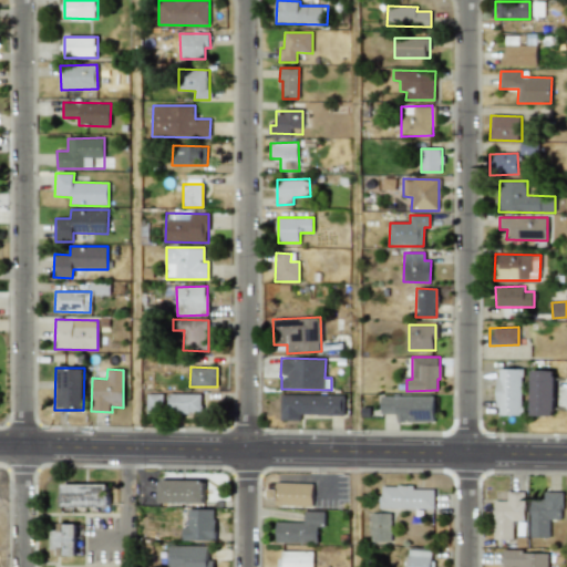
[(522,369),(497,369),(498,415),(523,415),(522,369)]
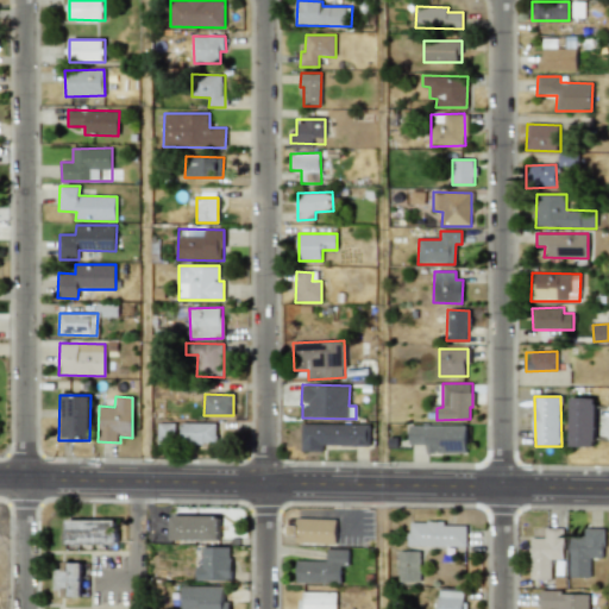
[(595,447),(596,399),(571,397),(570,446),(595,447)]
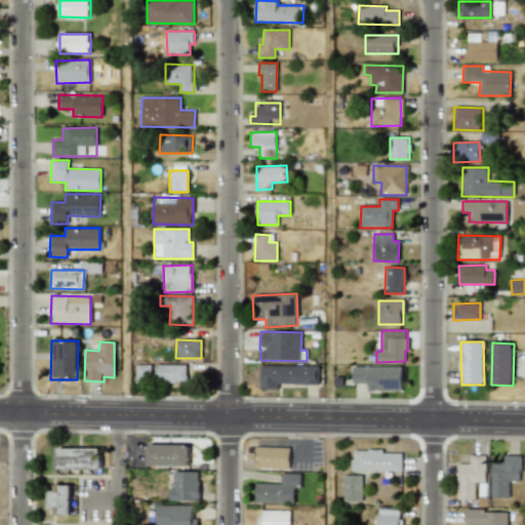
[(187,364),(156,365),(157,382),(187,382),(187,364)]
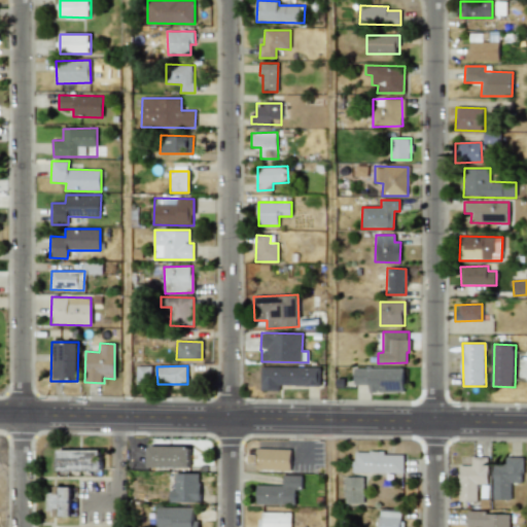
[(150,366),(137,366),(137,383),(150,384),(150,366)]
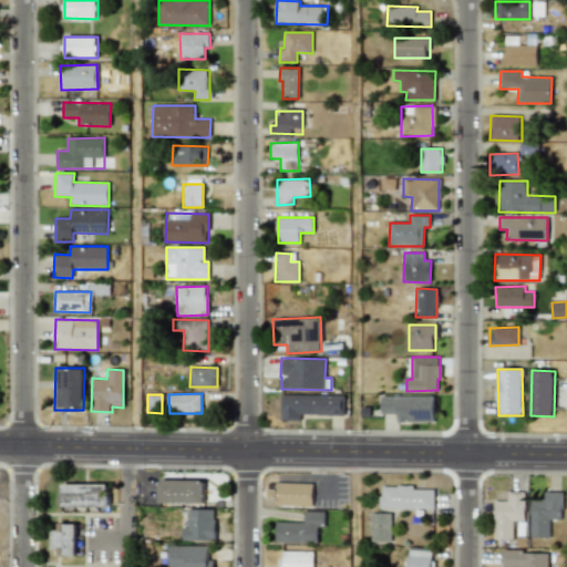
[(281,421),(300,420),(300,415),(344,414),(343,394),(281,395),(281,421)]
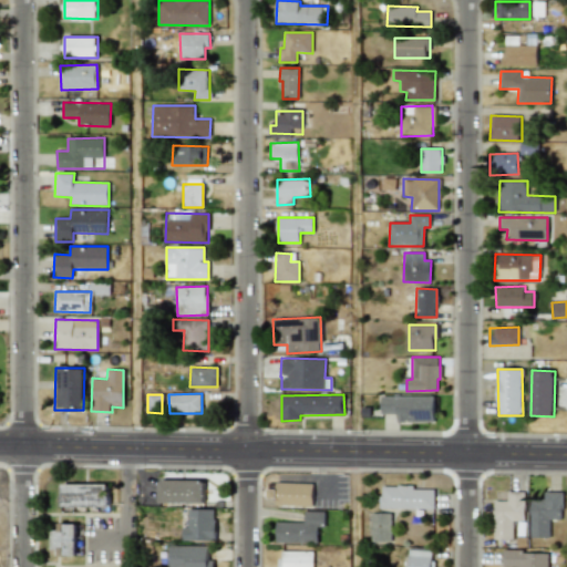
[(434,397),(382,395),(382,414),(397,414),(397,422),(434,422),(434,397)]
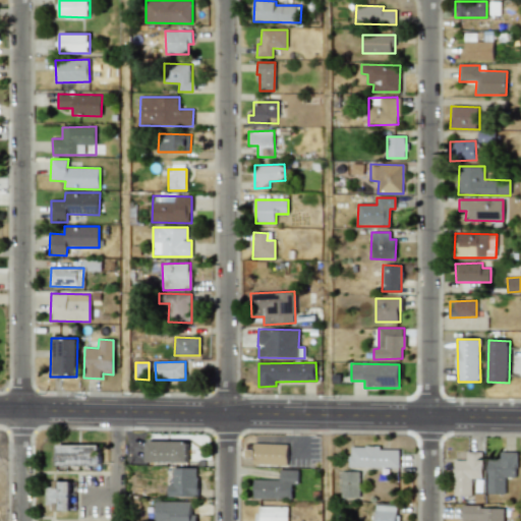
[(146,462),(187,462),(187,442),(147,441),(146,462)]
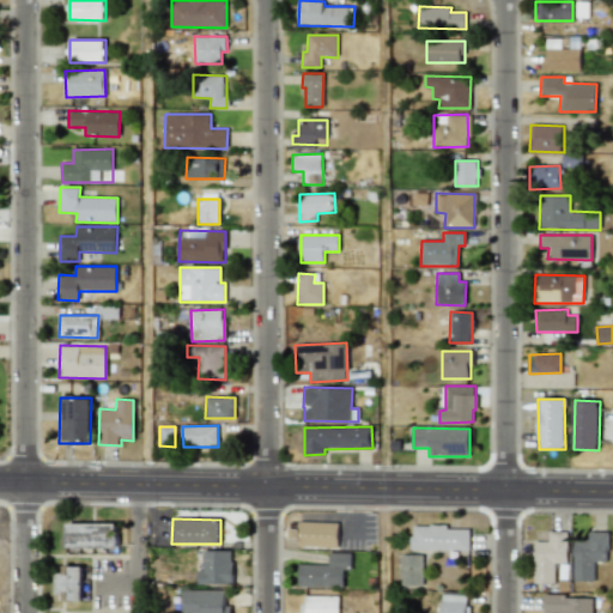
[(298,546),(338,547),(339,523),(299,522),(298,546)]
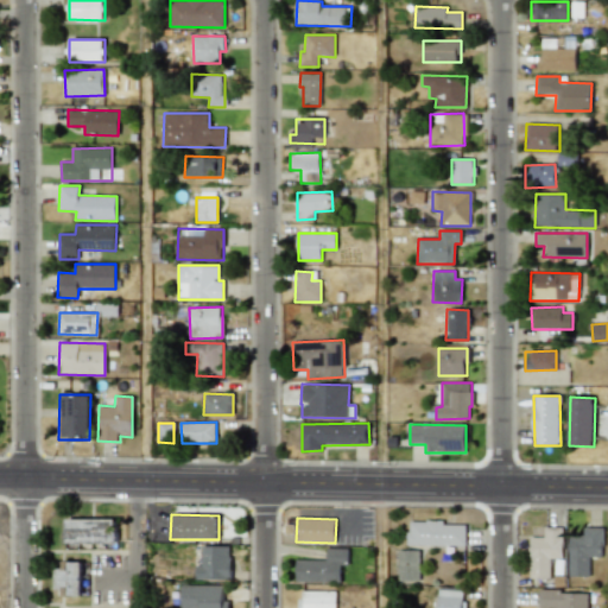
[(116,545),(116,520),(67,519),(65,544),(116,545)]
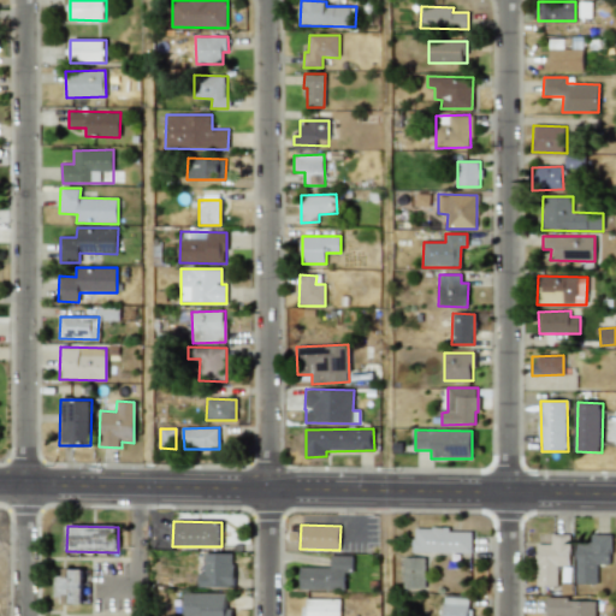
[(413,528),(413,552),(471,554),(472,529),(413,528)]
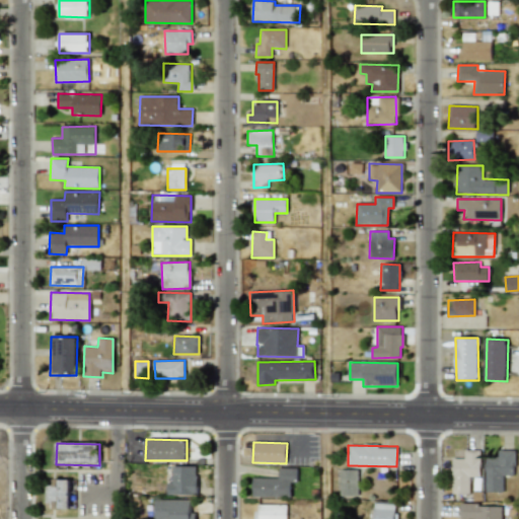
[(452,458),(452,494),(469,494),(469,476),(479,476),(480,450),(464,450),(464,458),(452,458)]
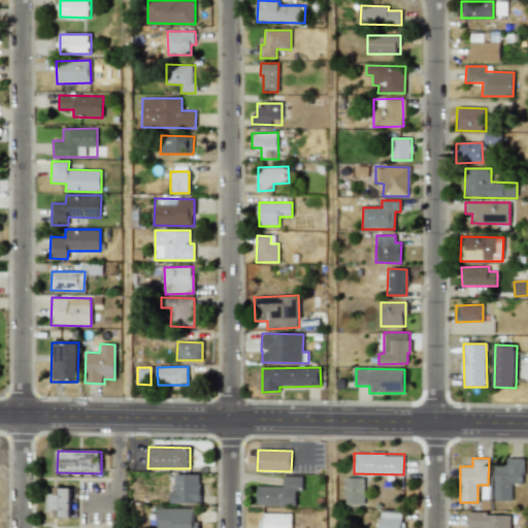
[(524,458),(506,458),(506,466),(494,466),(493,500),(512,500),(512,484),(523,484),(524,458)]
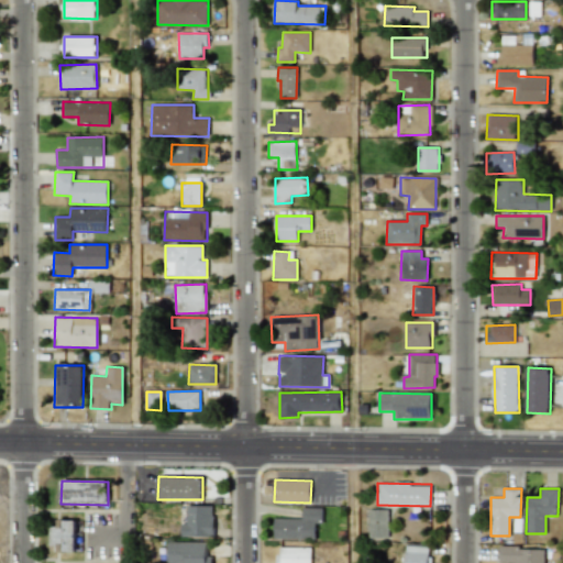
[(187,506),(186,523),(181,523),(180,536),(212,537),(213,506),(187,506)]
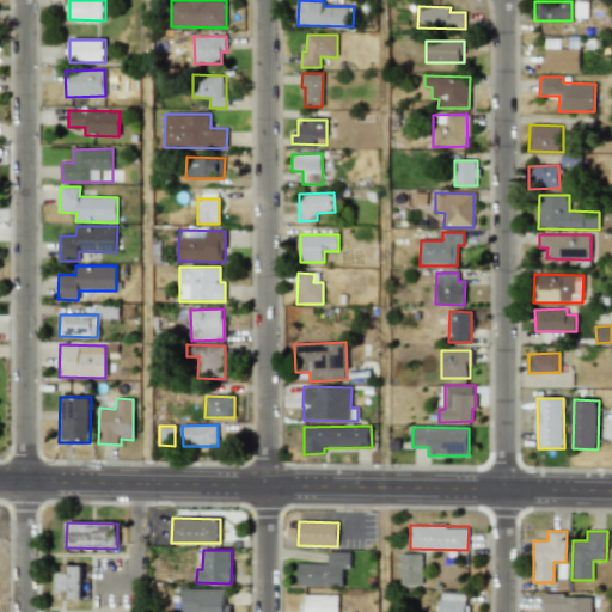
[(298,586),(343,587),(343,568),(350,568),(350,552),(329,551),(329,564),(298,563),(298,586)]
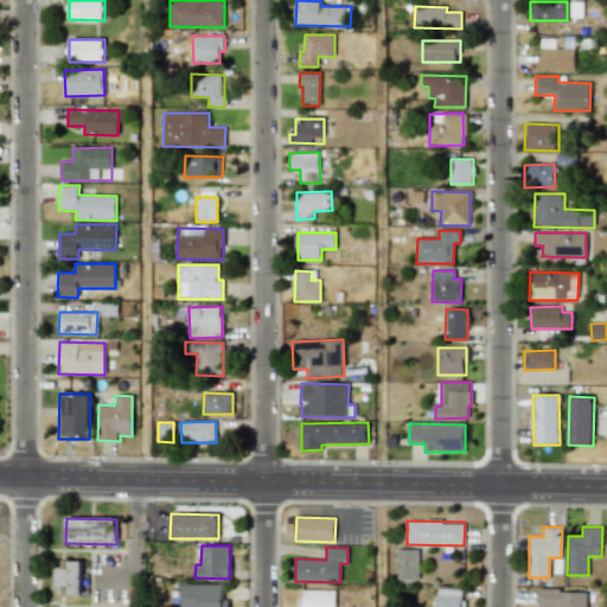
[(397,581),(417,581),(419,550),(397,550),(397,581)]
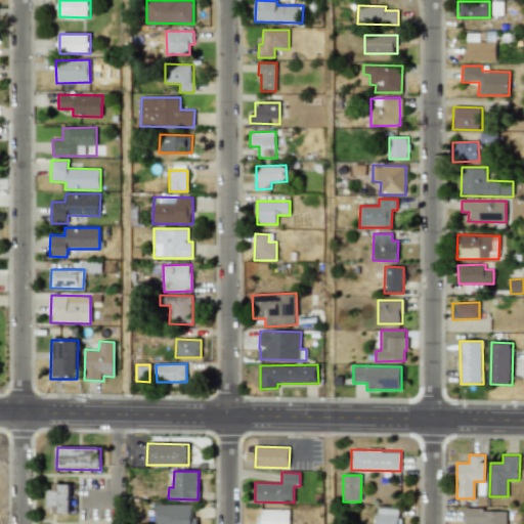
[(48,508),(54,508),(54,514),(71,514),(70,484),(54,484),(55,490),(48,490),(48,508)]
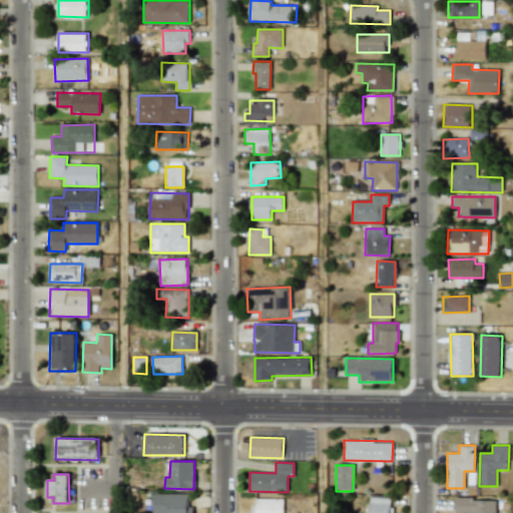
[(152,512),(192,512),(192,507),(187,507),(187,494),(153,493),(152,512)]
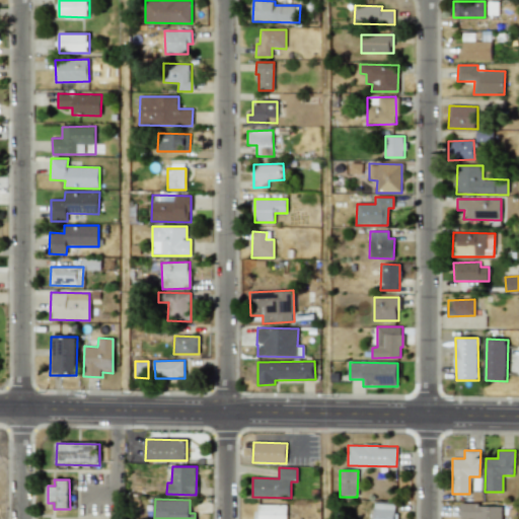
[(395,518),(396,502),(374,502),(373,518),(395,518)]
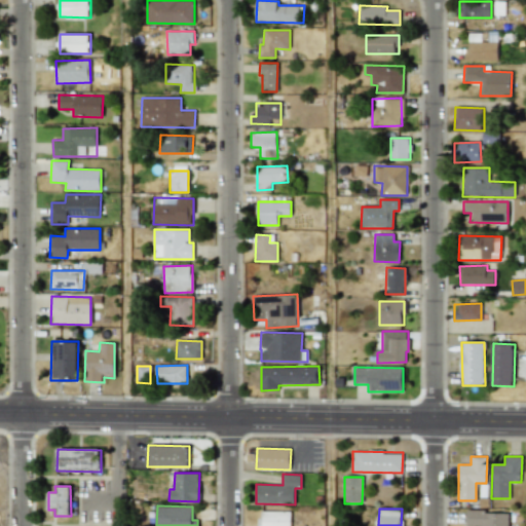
[(290,525),(291,512),(259,511),(258,525),(290,525)]
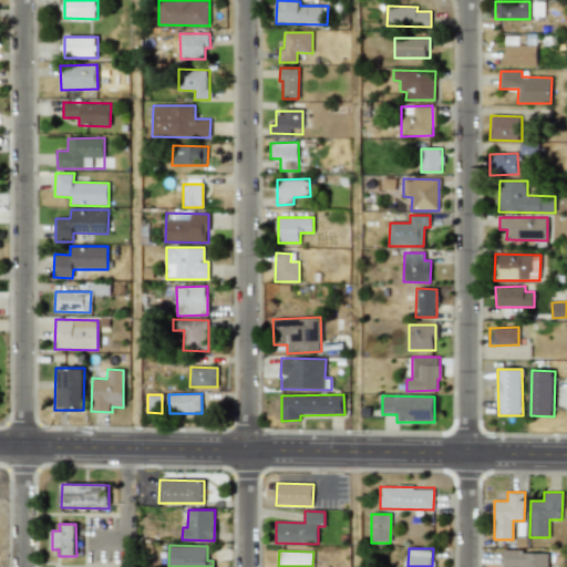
[(503,566),(511,566),(547,566),(548,552),(503,552),(503,566)]
